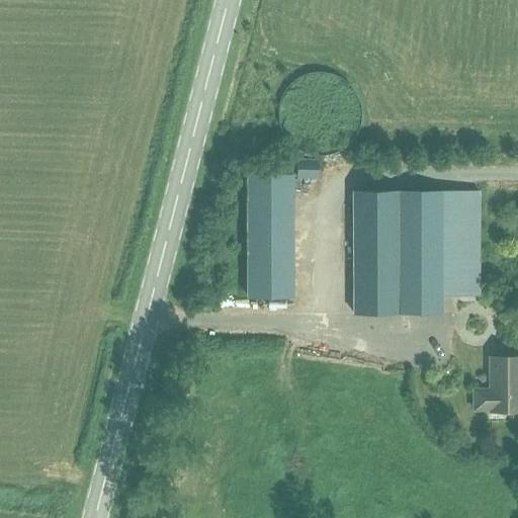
[(293,158),(292,173),(314,174),(315,160),(293,158)]
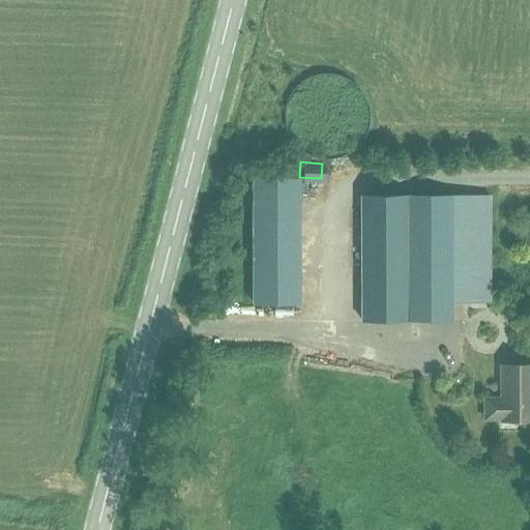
[(254,179),(254,303),(300,303),(300,179),(254,179)]
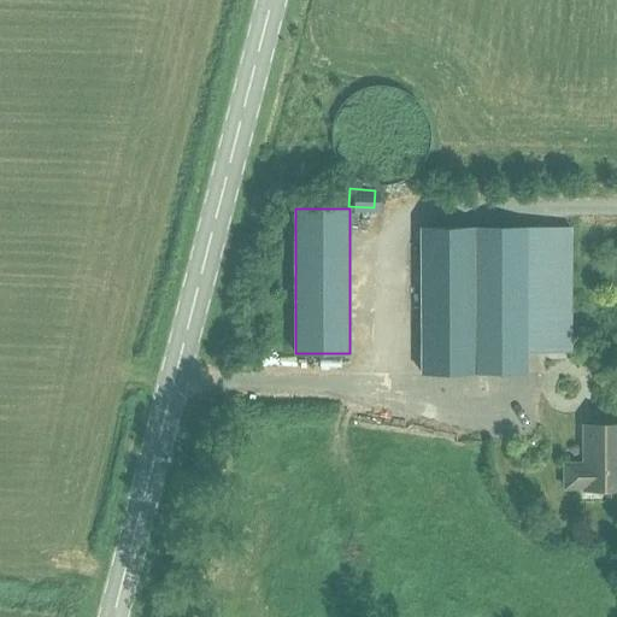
[(421,372),(475,372),(527,372),(527,348),(571,348),(571,229),(474,229),(474,228),(421,228),(421,372)]
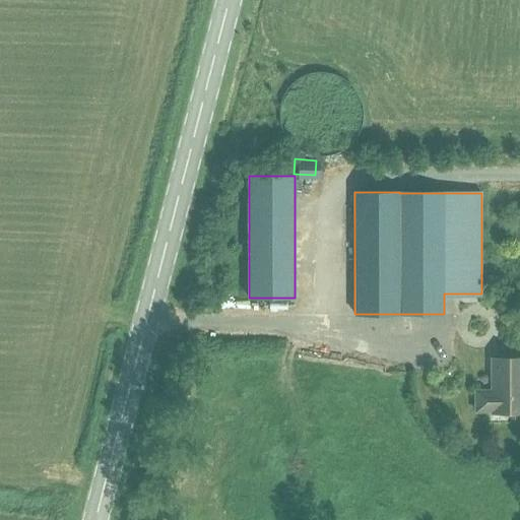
[(519,359),(493,359),(493,391),(476,391),(476,411),(493,411),(493,413),(519,412),(519,359)]
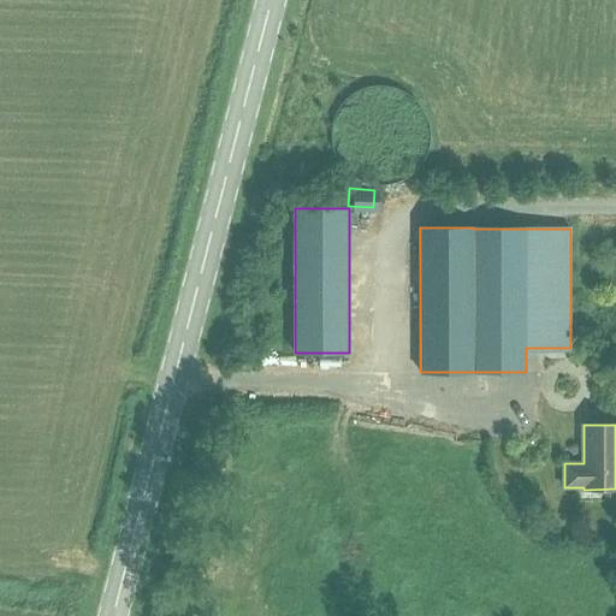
[(212,551),(209,564),(218,566),(220,554),(212,551)]
